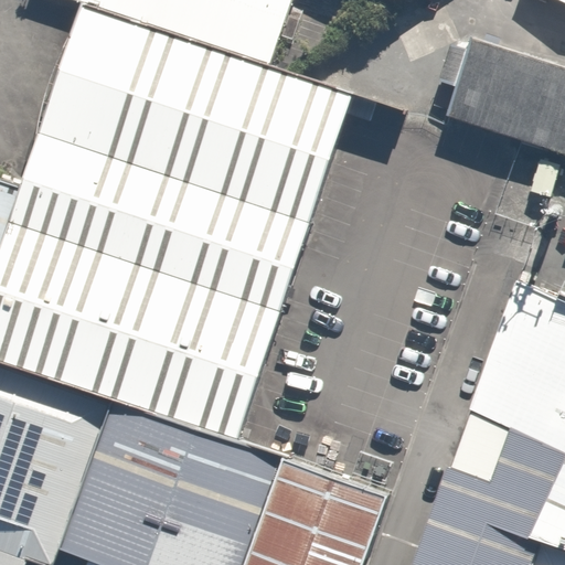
[(65,0),(81,7),(268,71),(291,0),(65,0)]
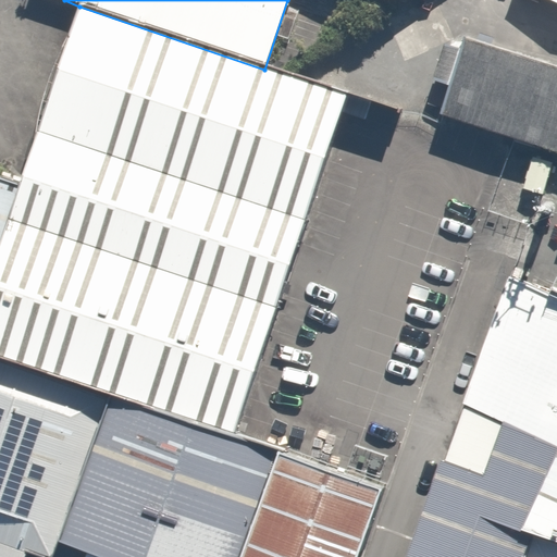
[(264,70),(79,7),(19,185),(0,243),(0,358),(109,395),(230,432),(351,102),(264,70)]
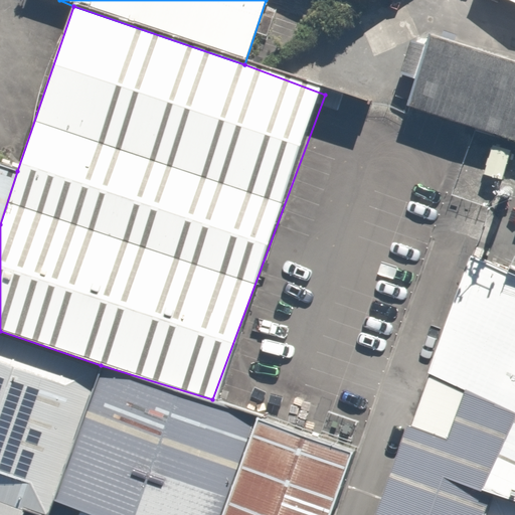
[(514,59),(445,37),(422,108),(514,137),(514,59)]
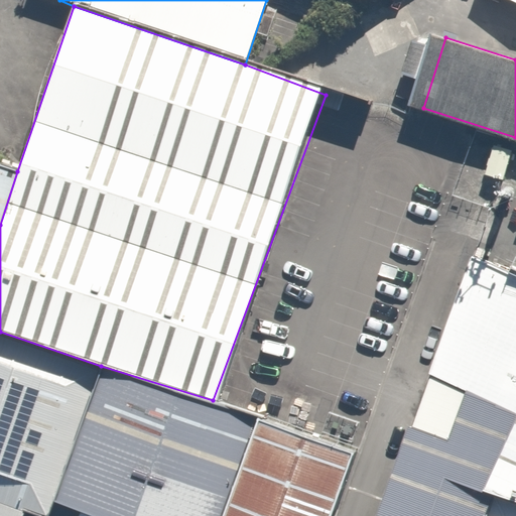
[(0,225),(17,171),(0,165),(0,225)]
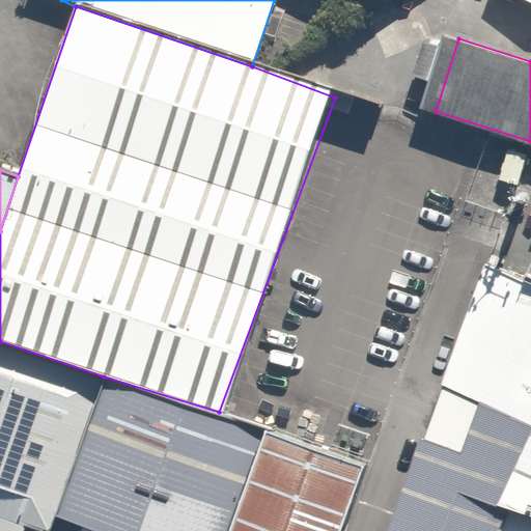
[(530,286),(484,267),(441,387),(479,406),(530,427),(530,431),(496,507),(509,511),(530,518),(530,286)]
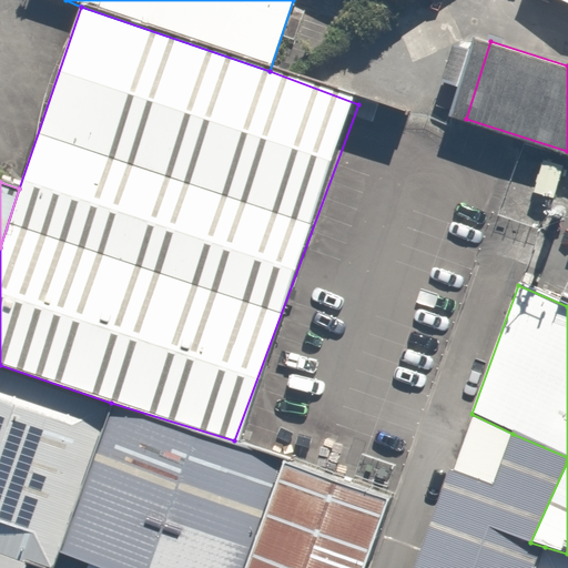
[(0,365),(0,553),(27,563),(44,567),(53,567),(58,553),(111,403),(0,365)]
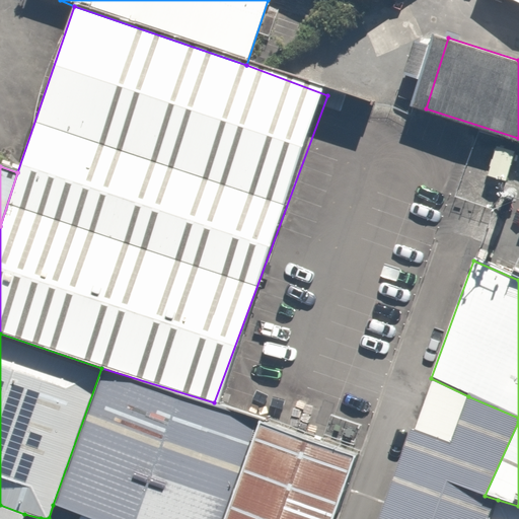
[(101,368),(53,505),(82,514),(95,518),(332,518),(358,451),(101,368)]
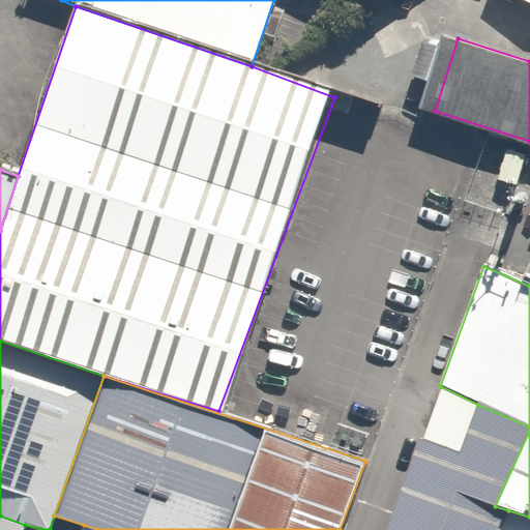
[(500,529),(508,510),(495,506),(529,431),(529,427),(478,405),(460,452),(421,438),(386,529),(500,529)]
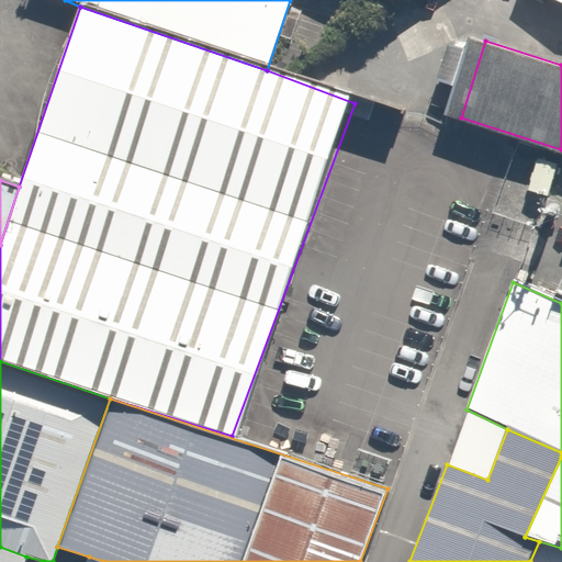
[(561,561),(561,548),(539,541),(530,561),(561,561)]
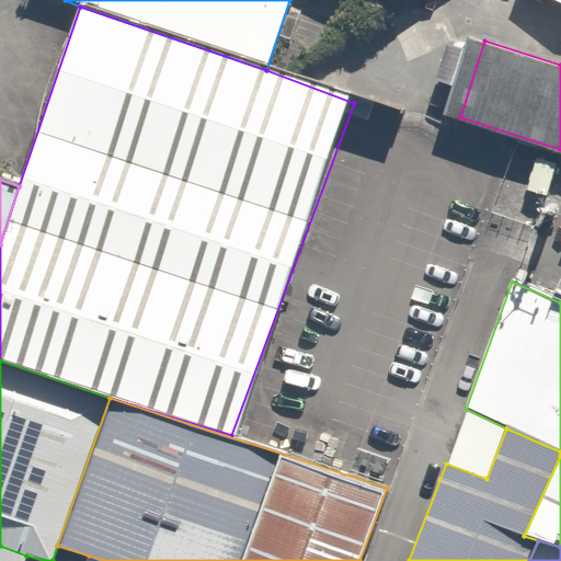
[(0,560),(24,560),(26,556),(0,546),(0,560)]
